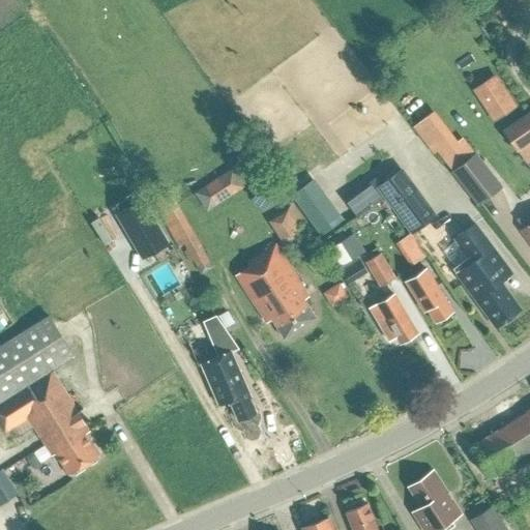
[(529,110),(500,129),(524,165),(529,160),(529,110)]
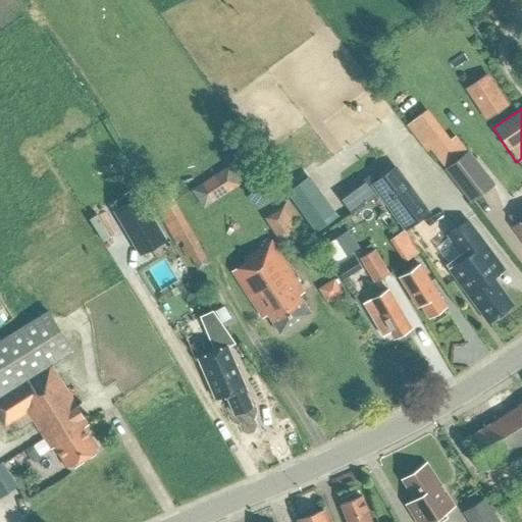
[(492,184),(467,151),(445,168),(470,201),(492,184)]
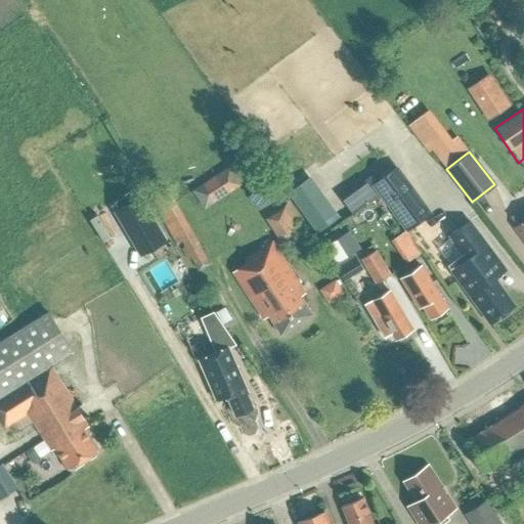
[(389,165),(372,177),(370,175),(351,189),(363,206),(380,193),(407,232),(428,218),(389,165)]
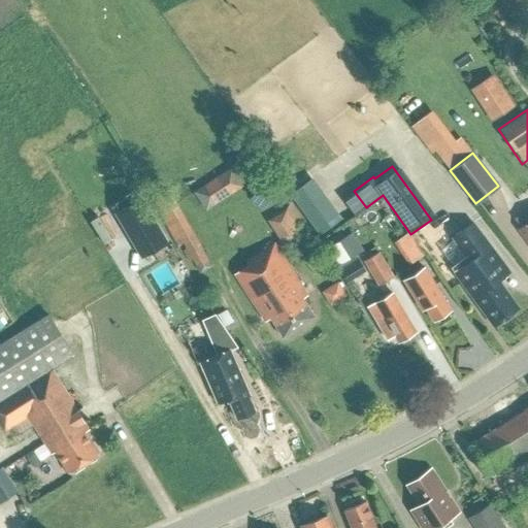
[(191,192),(203,210),(240,187),(228,168),(191,192)]
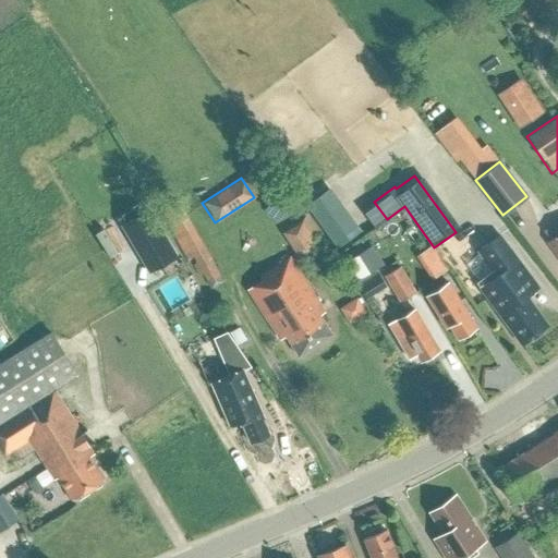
[(219,281),(173,201),(155,210),(184,261),(191,257),(208,288),(219,281)]
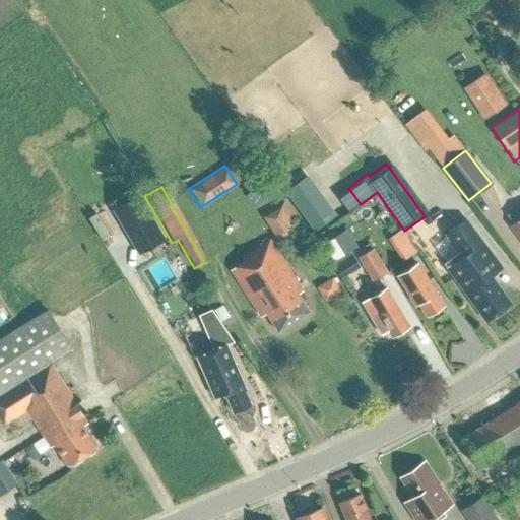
[(502,190),(494,197),(504,209),(512,203),(502,190)]
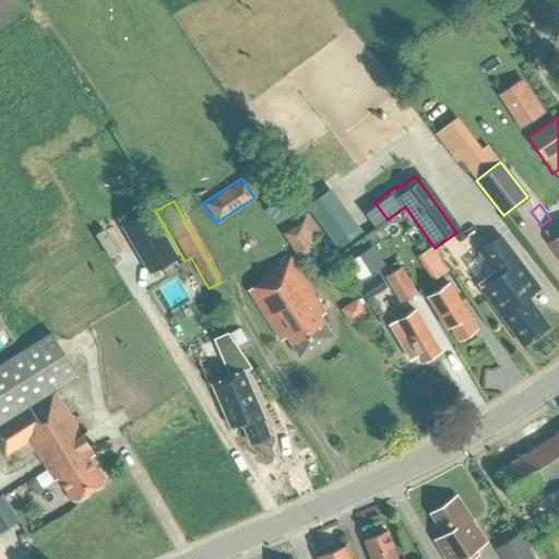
[(146,211),(120,227),(147,272),(174,256),(146,211)]
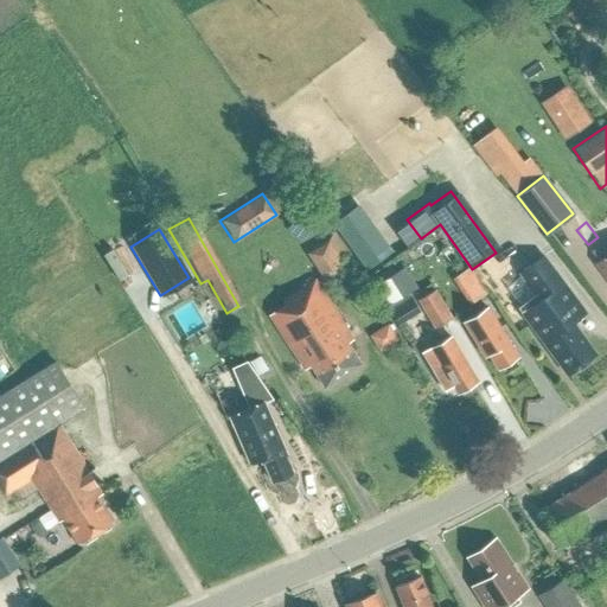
[(304,253),(325,286),(352,267),(331,235),(304,253)]
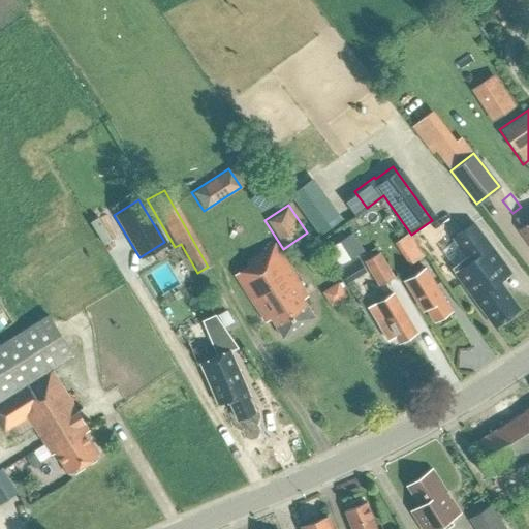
[(471,222),(457,232),(448,238),(466,262),(452,274),(492,329),(518,310),(497,281),(507,273),(471,222)]
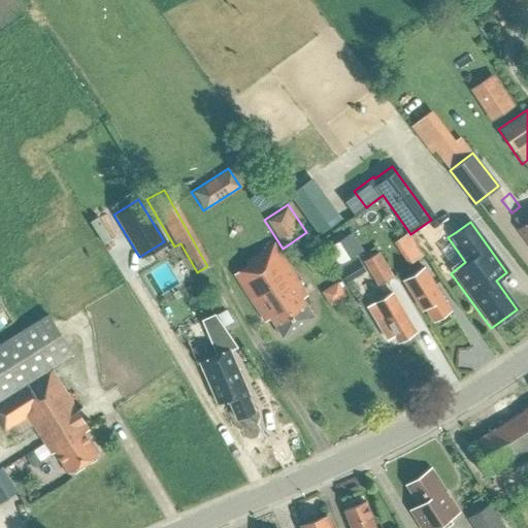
[(527,222),(518,229),(527,242),(527,222)]
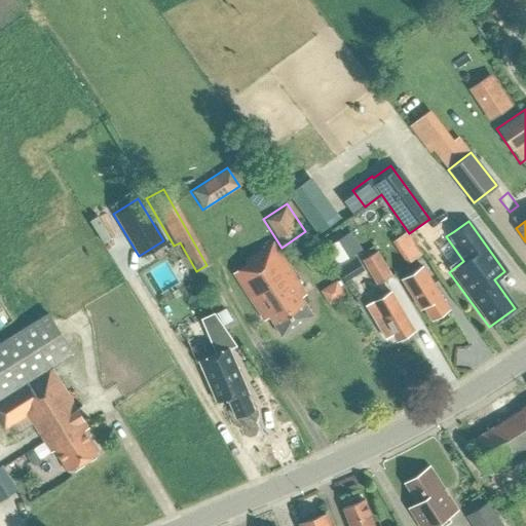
[(357,223),(331,236),(341,256),(367,241),(357,223)]
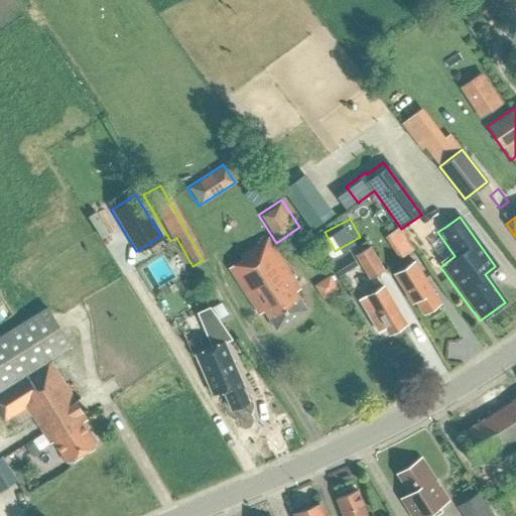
[(416,251),(401,230),(400,229),(391,235),(406,258),(416,251)]
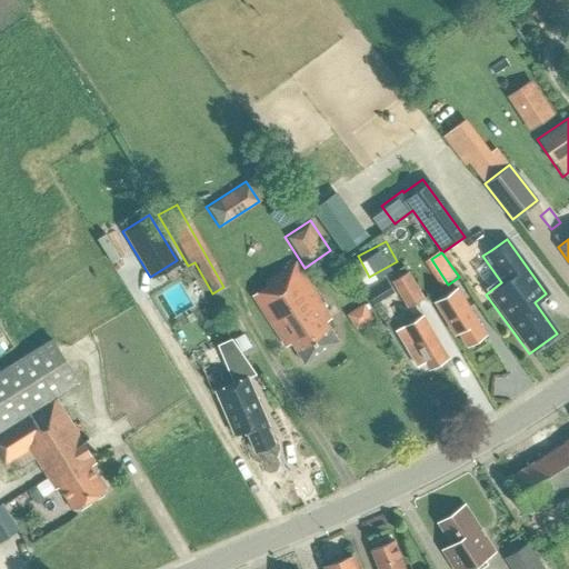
[(305,362),(338,341),(322,317),(328,312),(295,261),(265,281),(267,286),(252,295),(282,342),(288,338),(305,362)]
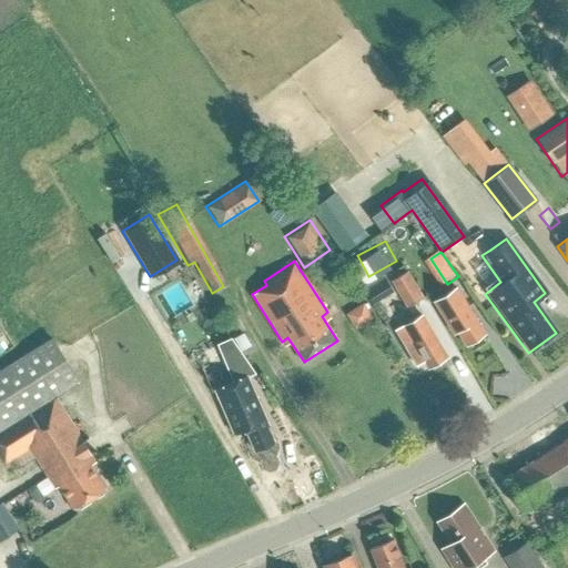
[(407,307),(423,297),(406,271),(392,280),(407,307)]
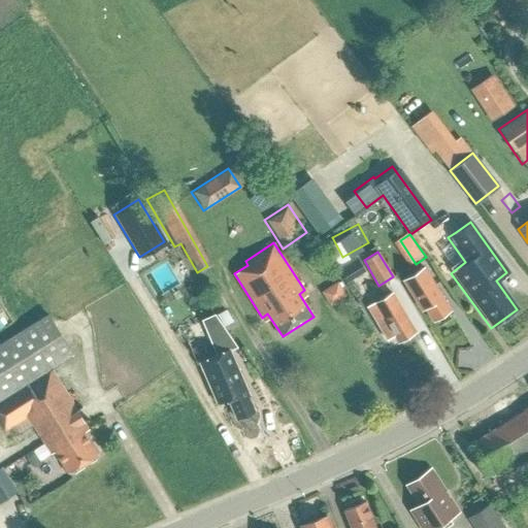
[(330,281),(337,294),(352,286),(344,272),(330,281)]
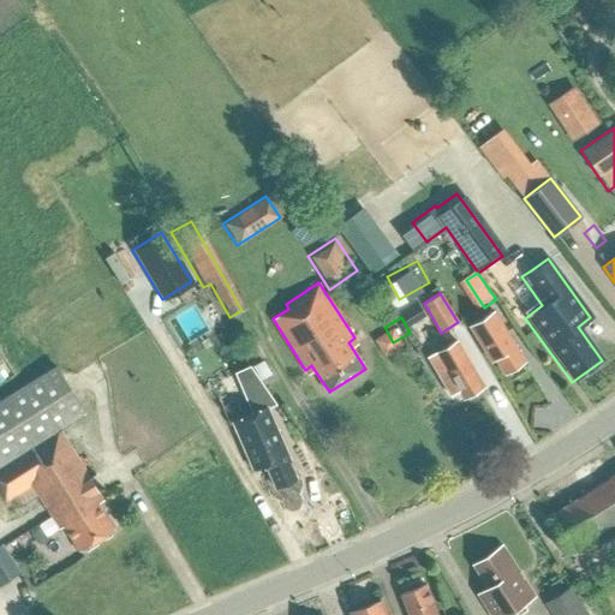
[(505,374),(524,362),(497,318),(485,327),(493,339),(485,344),(505,374)]
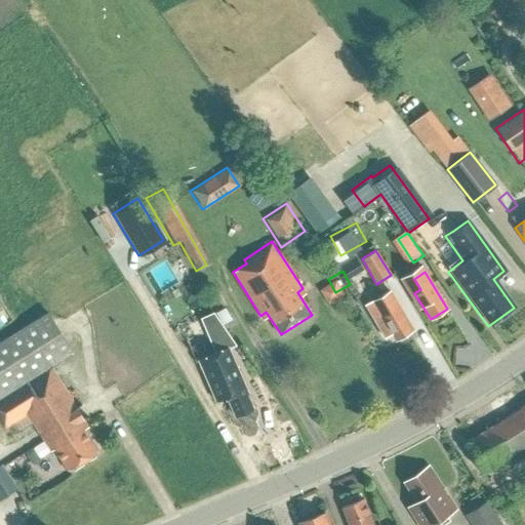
[(396,340),(412,330),(389,290),(365,305),(385,337),(392,333),(396,340)]
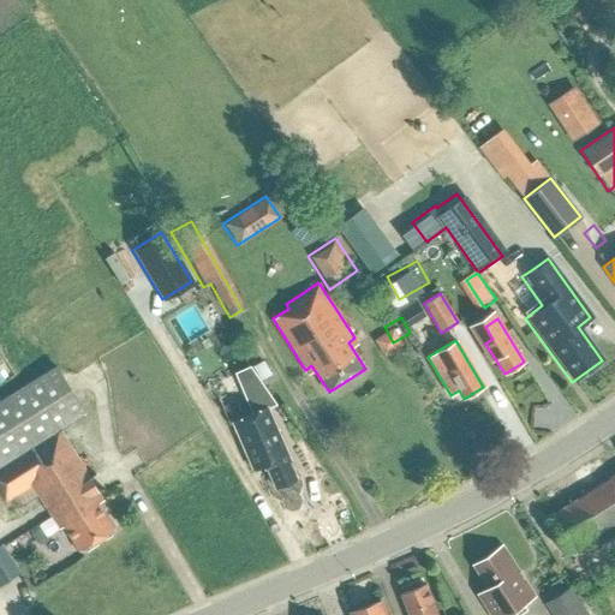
[(102,500),(59,428),(84,412),(55,365),(0,400),(0,495),(5,502),(11,499),(16,508),(39,495),(60,529),(63,526),(79,551),(113,529),(97,503),(102,500)]
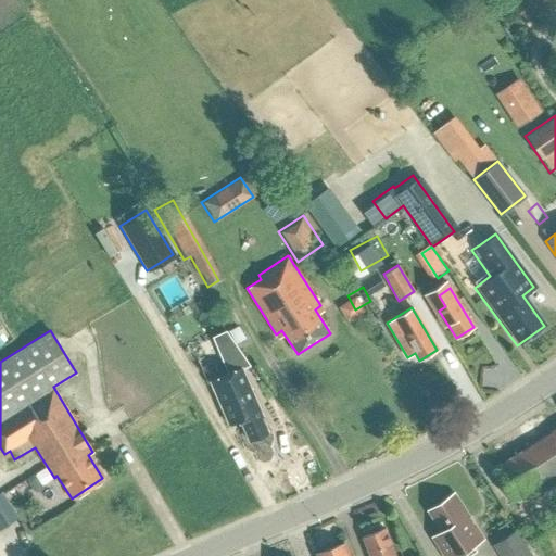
[(241,424),(248,440),(267,432),(262,417),(263,416),(242,368),(210,382),(228,424),(241,418),(243,424),(241,424)]
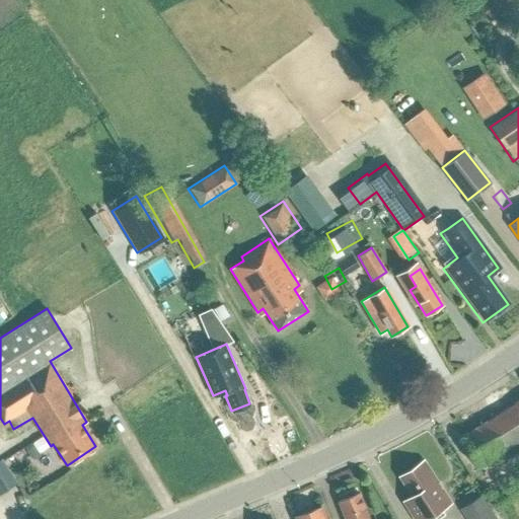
[(510,466),(518,460),(518,399),(461,437),(479,465),(501,452),(510,466)]
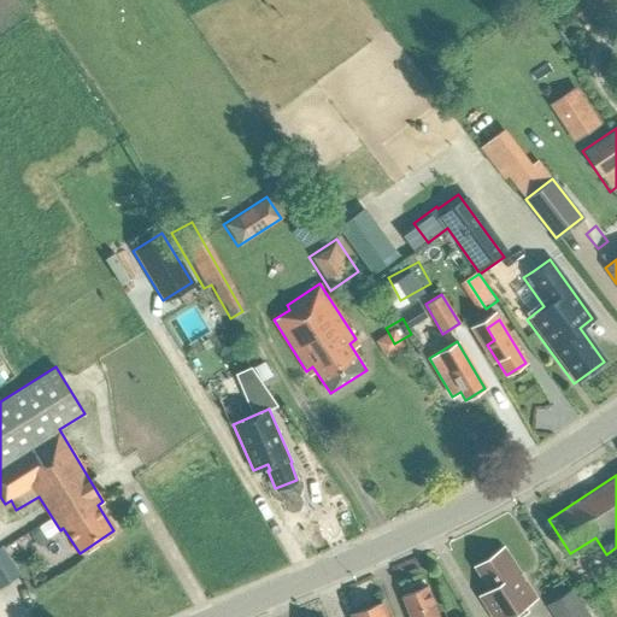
[(1,546),(0,546),(0,583),(18,573),(1,546)]
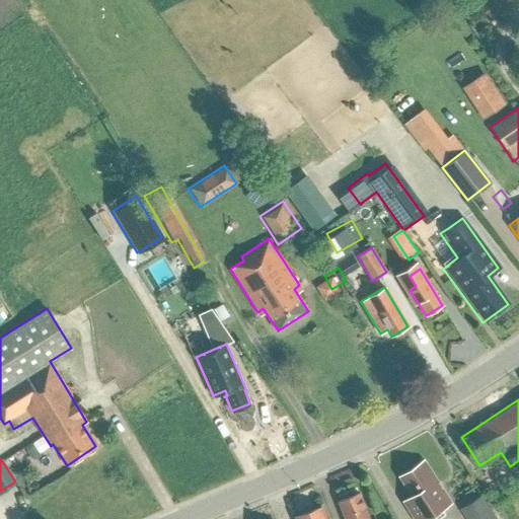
[(426,518),(450,503),(447,497),(424,461),(399,476),(413,496),(403,502),(415,518),(426,518)]
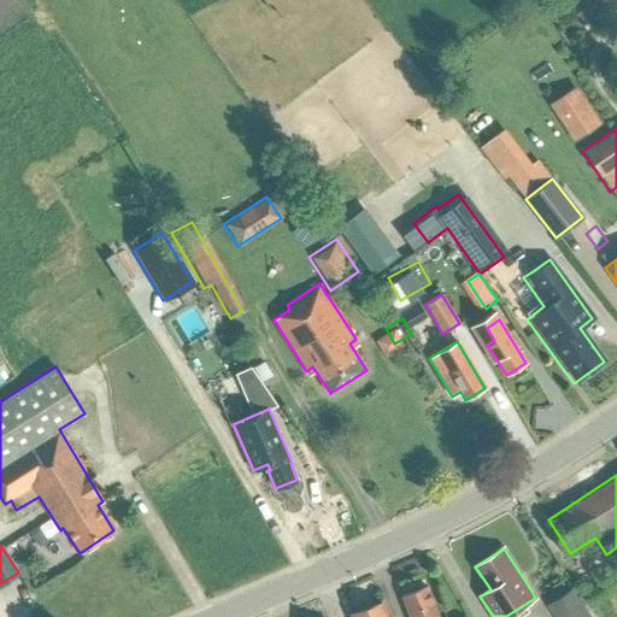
[(438,616),(425,586),(401,595),(409,616),(438,616)]
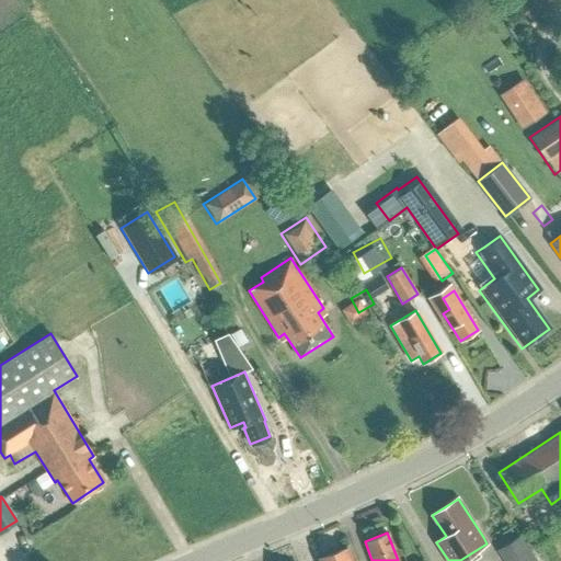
[(494,551),(501,560),(534,560),(517,536),(494,551)]
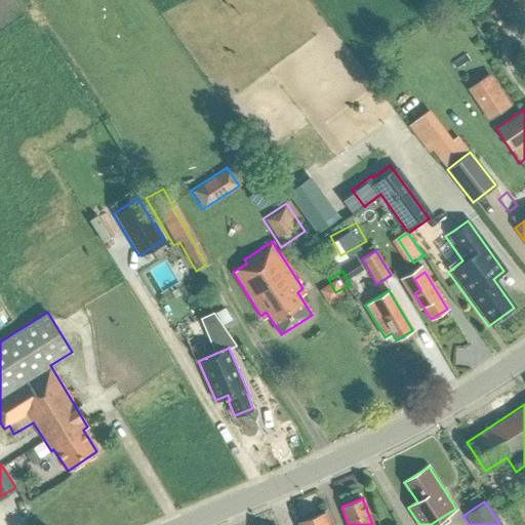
[(328,524),(324,513),(298,523),(299,524),(328,524)]
